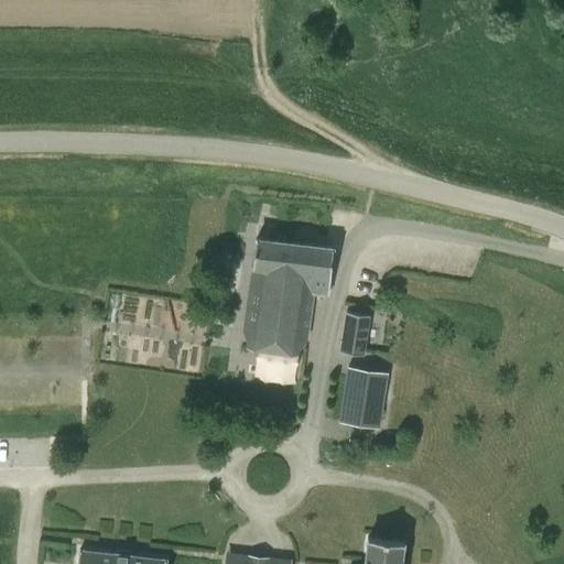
[(256,238),(242,331),(305,339),(312,292),(326,294),(333,249),(256,238)]
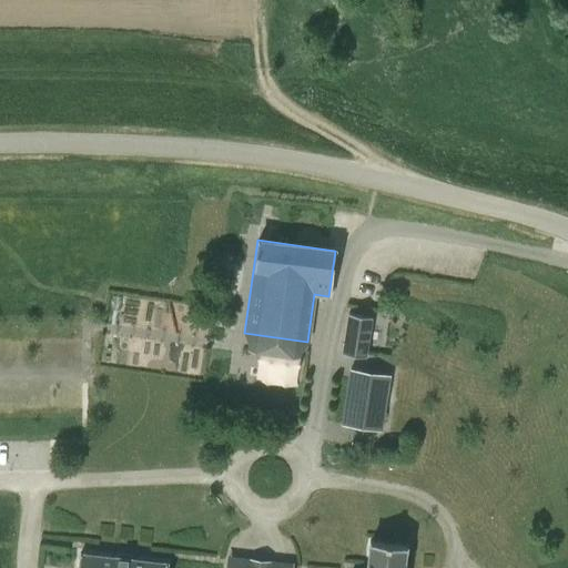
[(347,314),(341,353),(365,357),(372,317),(347,314)]
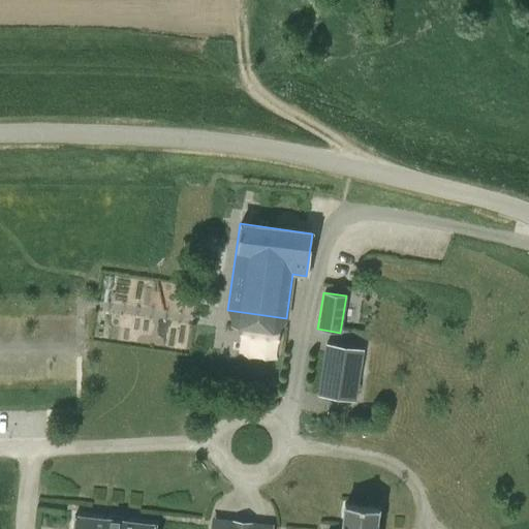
[(325,344),(317,396),(355,402),(364,350),(325,344)]
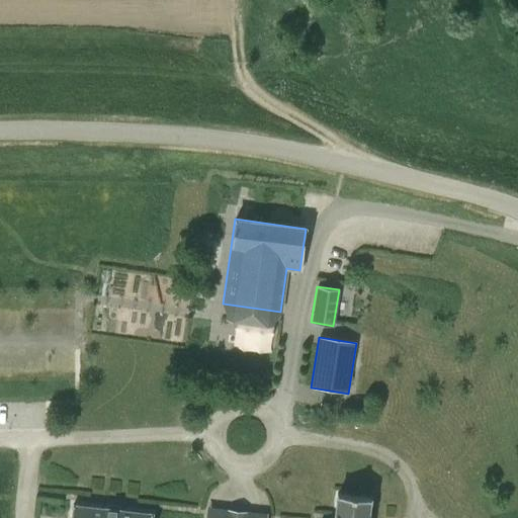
[(367,517),(369,501),(370,501),(370,498),(337,494),(337,497),(335,517),(367,517)]
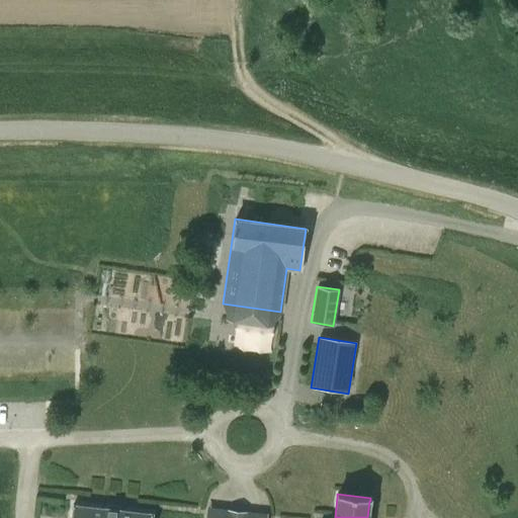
[(151,517),(152,516),(152,514),(150,513),(150,514),(75,506),(75,505),(73,505),(73,508),(71,517),(151,517)]
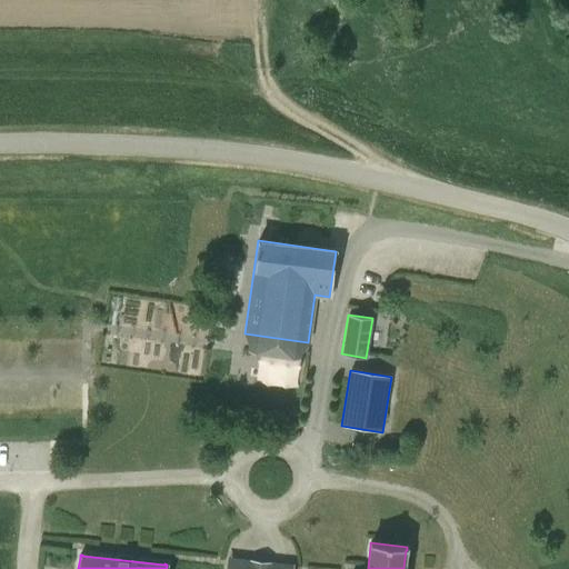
[(292,568),(293,565),(227,558),(226,568),(292,568)]
